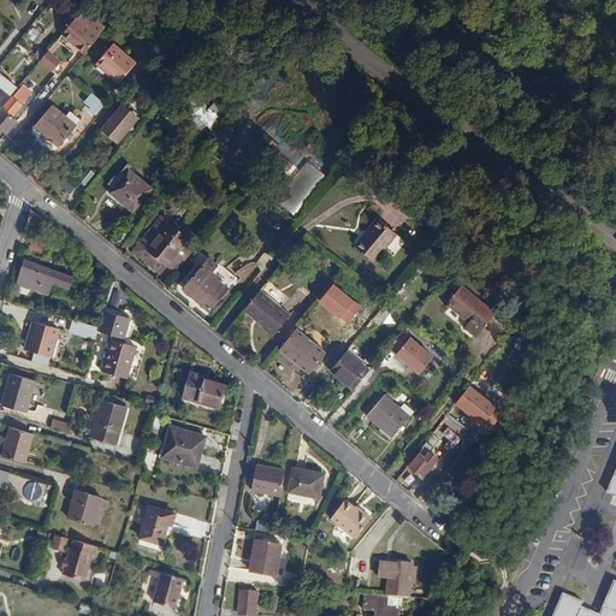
[(80,21),(64,35),(86,55),(102,39),(108,28),(88,11),(80,21)]
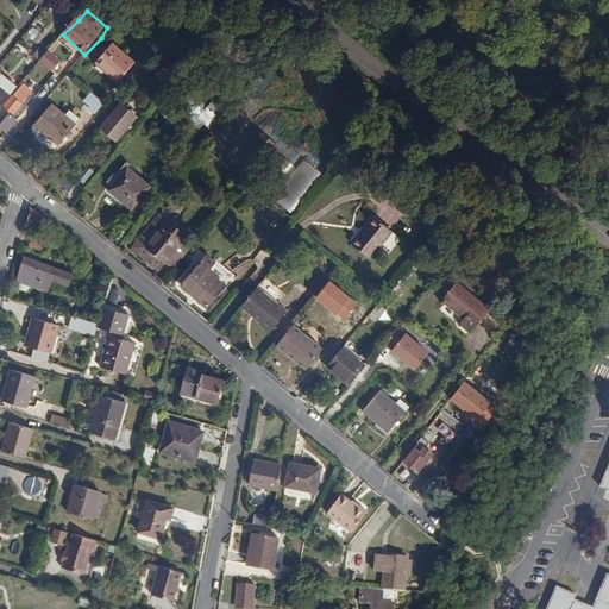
[(111,43),(94,62),(117,80),(132,62),(111,43)]
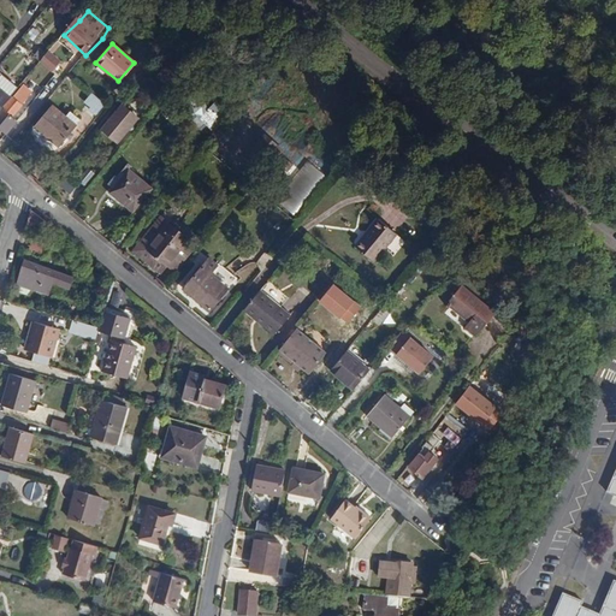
[(45,55),(40,61),(53,71),(58,65),(45,55)]
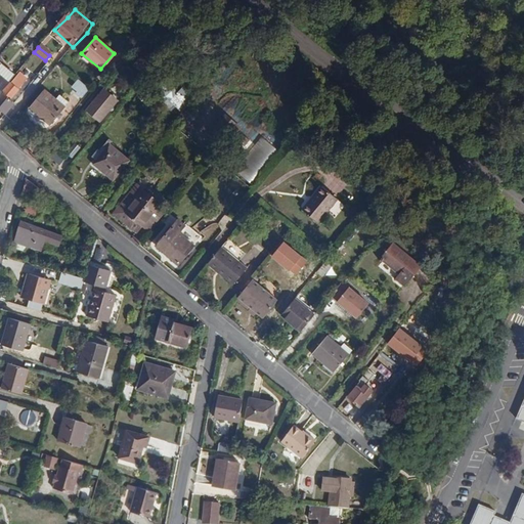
[(140,55),(132,63),(140,71),(148,62),(140,55)]
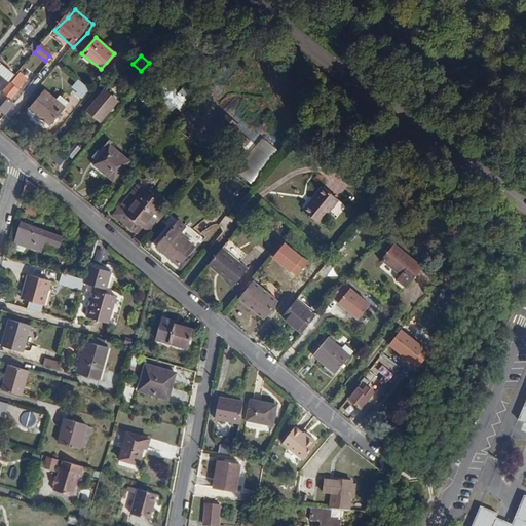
[(0,92),(16,73),(16,72),(0,58),(0,92)]
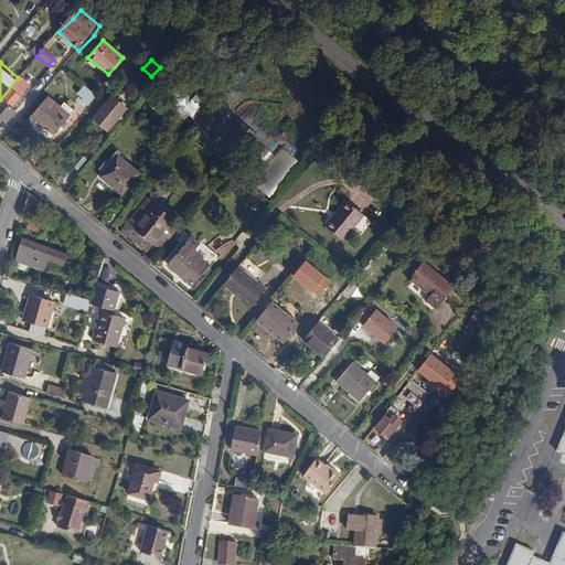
[(0,99),(0,120),(3,124),(13,113),(9,108),(27,86),(18,78),(0,99)]
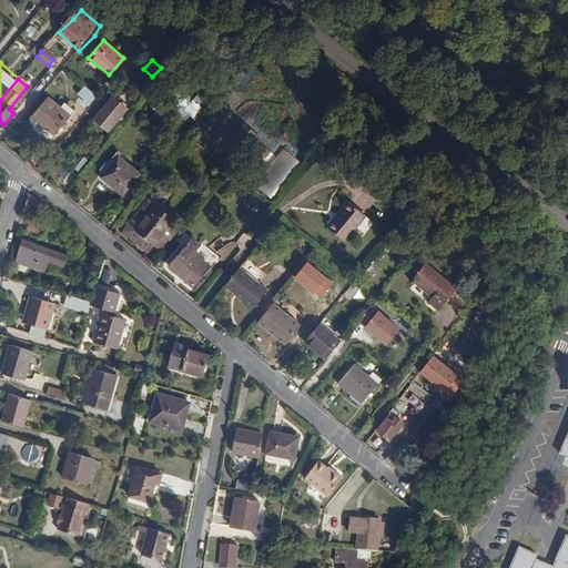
[(82,85),(77,92),(83,98),(81,101),(87,107),(95,95),(82,85)]
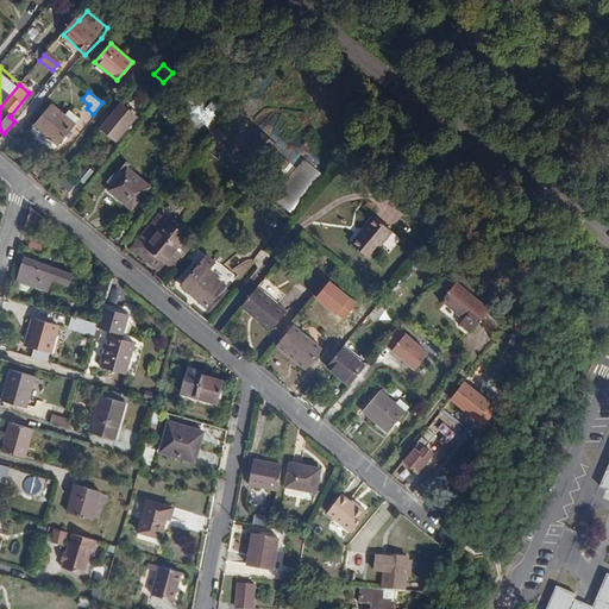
[(207,123),(215,113),(200,100),(192,111),(207,123)]
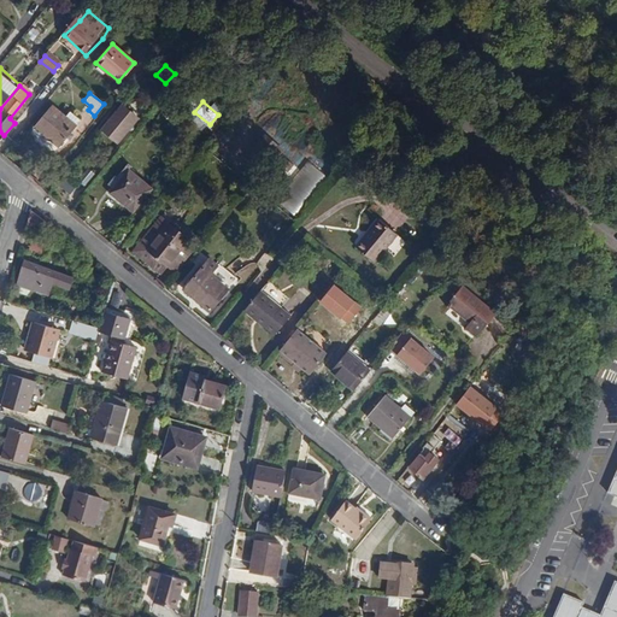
[(121,104),(107,119),(124,133),(137,117),(121,104)]
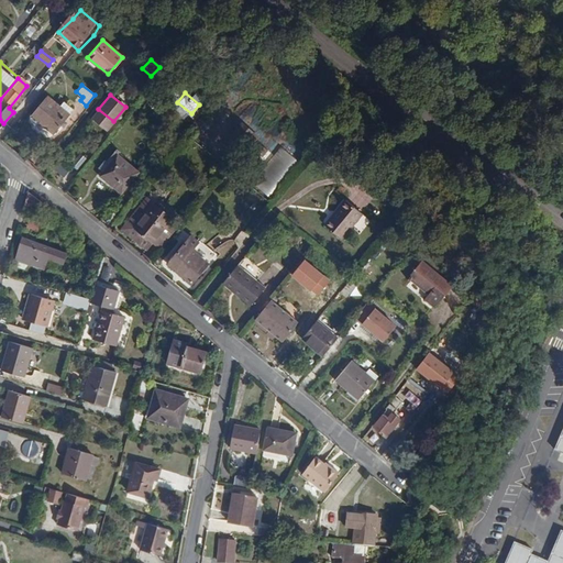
[(46,96),(31,114),(54,133),(69,114),(67,113),(72,107),(64,100),(59,106),(46,96)]
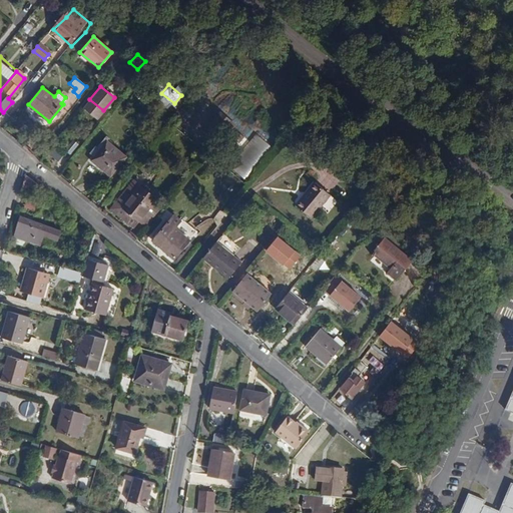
[(210,125),(203,132),(210,139),(217,132),(222,137),(234,124),(220,111),(208,124),(210,125)]
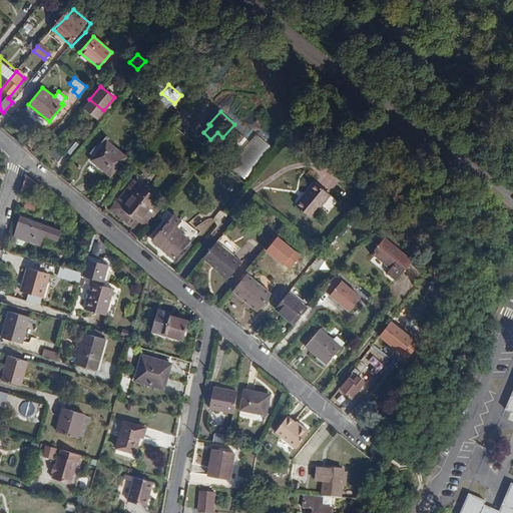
[(217,132),(210,139),(215,144),(222,137),(217,132)]
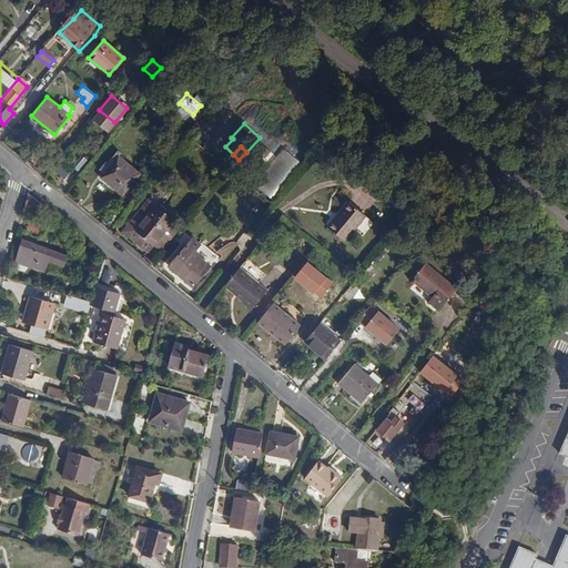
[(269,152),(263,146),(257,152),(263,158),(269,152)]
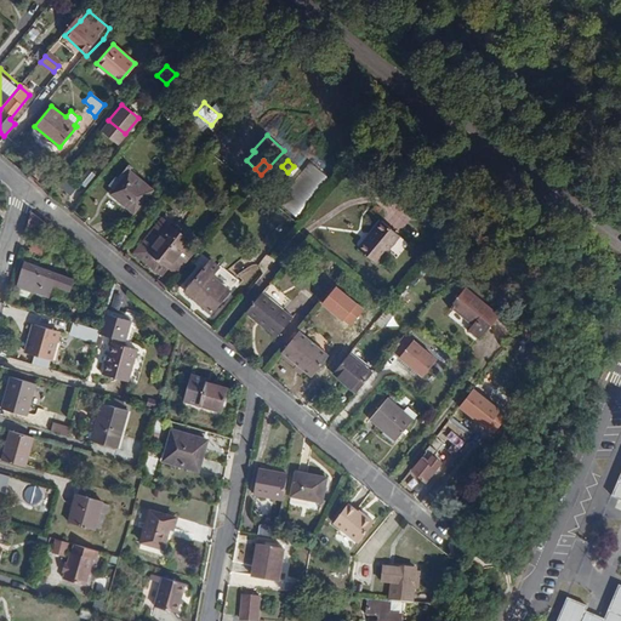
[(309,163),(275,201),(296,220),(330,181),(309,163)]
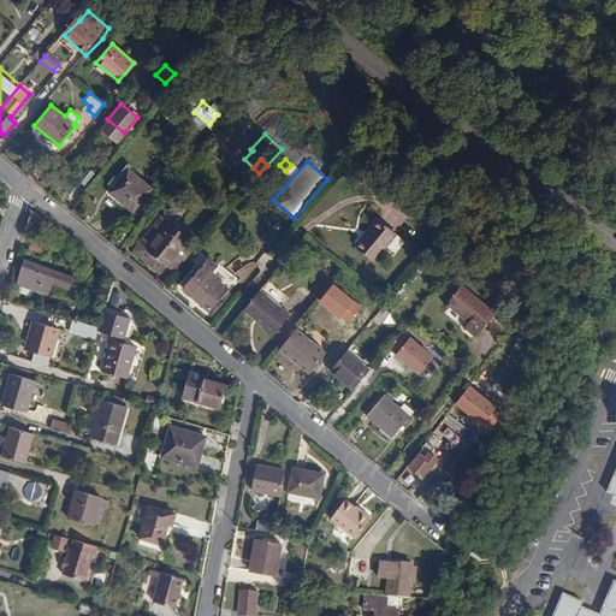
[(113,173),(105,183),(111,188),(108,191),(131,211),(150,188),(130,170),(132,166),(128,163),(123,167),(116,176),(113,173)]
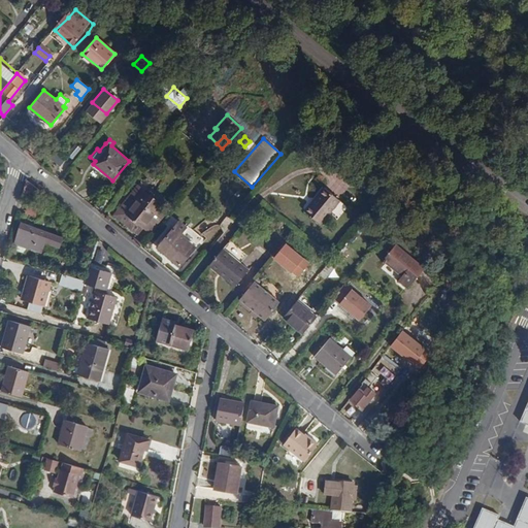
[(26,178),(21,197),(26,198),(28,189),(37,196),(40,192),(26,178)]
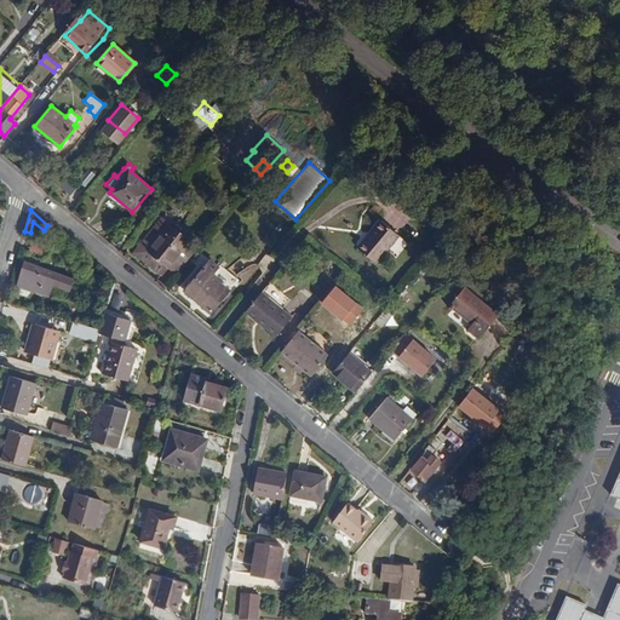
[(160,218),(151,229),(160,235),(168,224),(160,218)]
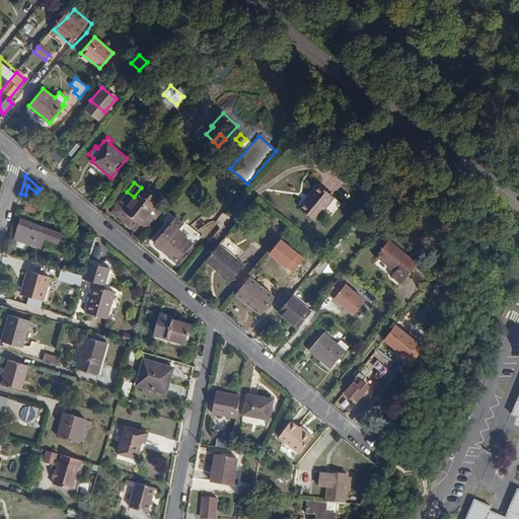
[(309,198),(299,210),(313,221),(332,198),(316,184),(306,196),(309,198)]
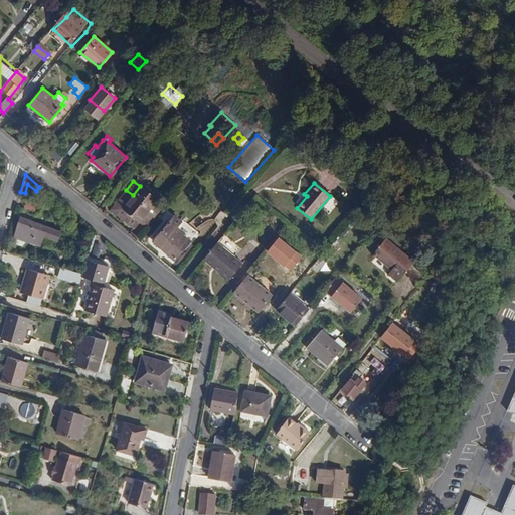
[(126,190),(110,210),(133,229),(139,222),(157,200),(140,186),(133,195),(126,190)]
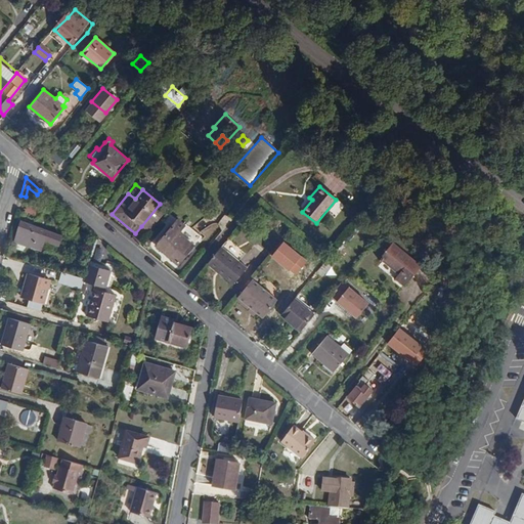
[(300,210),(302,212),(312,200),(309,198),(300,210)]
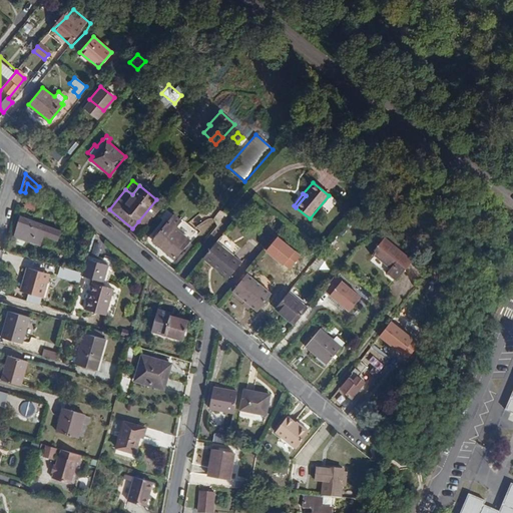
[(163,205),(156,199),(138,221),(145,227),(163,205)]
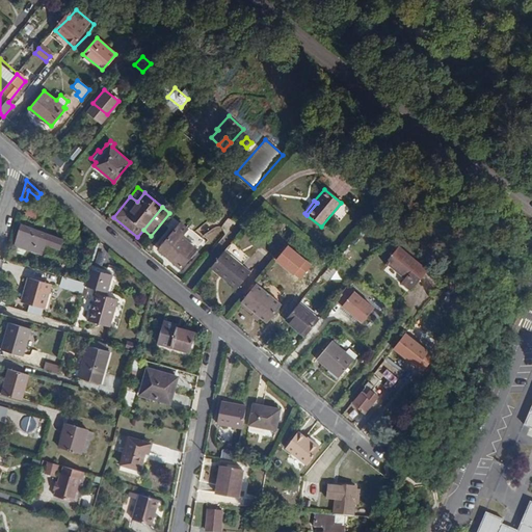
[(180,222),(158,248),(180,267),(203,239),(188,227),(187,228),(180,222)]
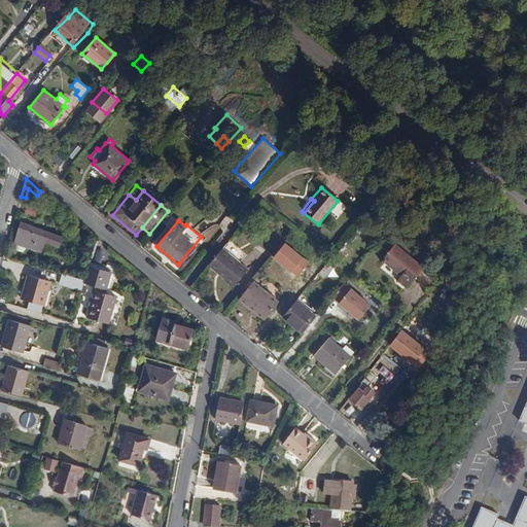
[(13,242),(14,242),(26,246),(40,250),(43,241),(58,246),(61,236),(21,221),(13,242)]
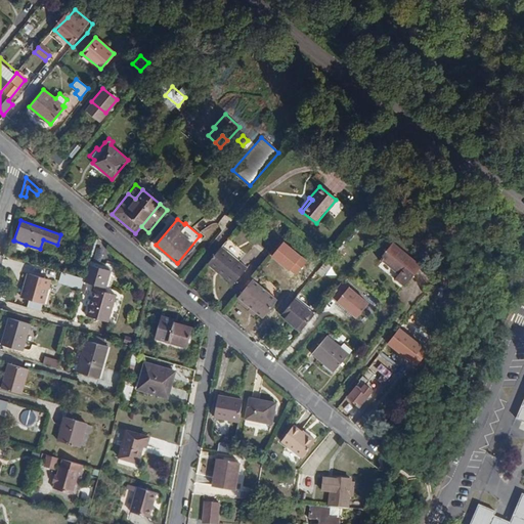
[(26,245),(14,241),(12,246),(24,250),(26,245)]
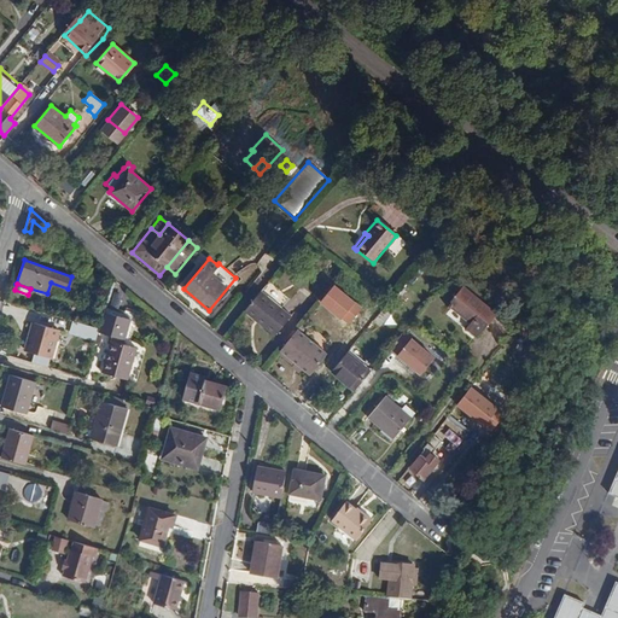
[(462,286),(449,301),(472,320),(468,324),(478,332),(494,313),(462,286)]
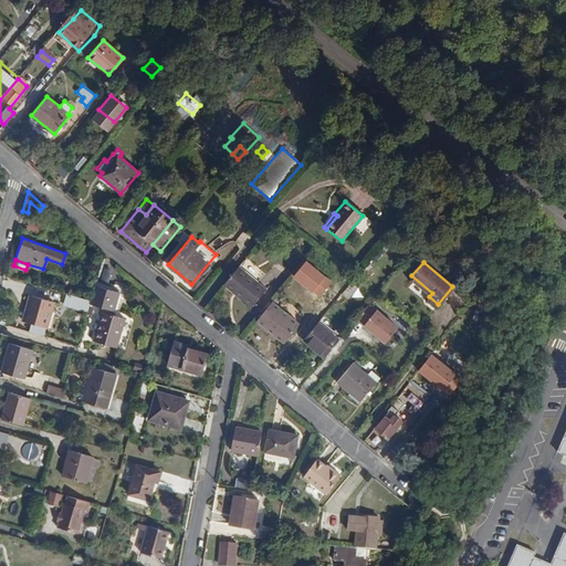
[(248,275),(232,295),(249,308),(265,290),(248,275)]
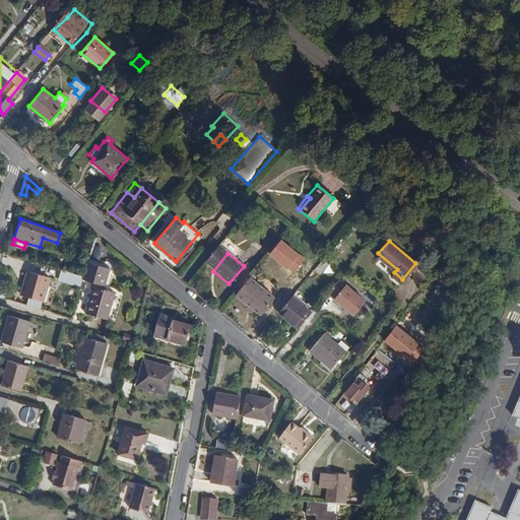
[(86,262),(82,276),(105,282),(109,268),(86,262)]
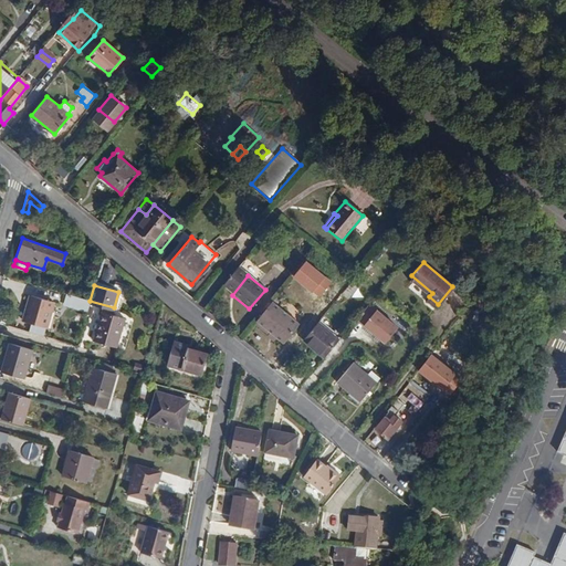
[(31,295),(23,321),(46,327),(53,302),(31,295)]
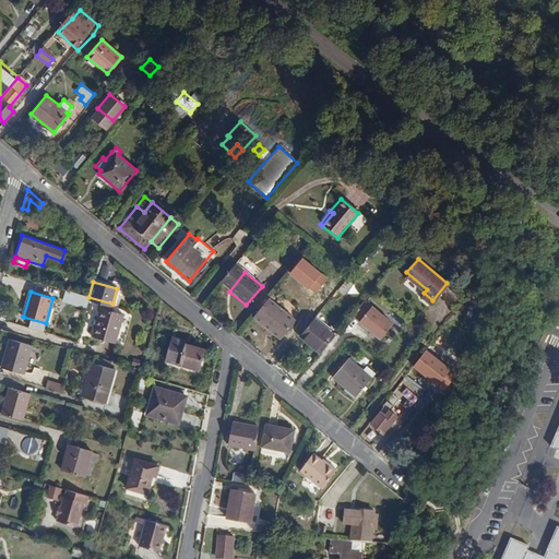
[(88,297),(88,299),(103,304),(93,336),(115,342),(123,314),(110,310),(113,304),(88,297)]
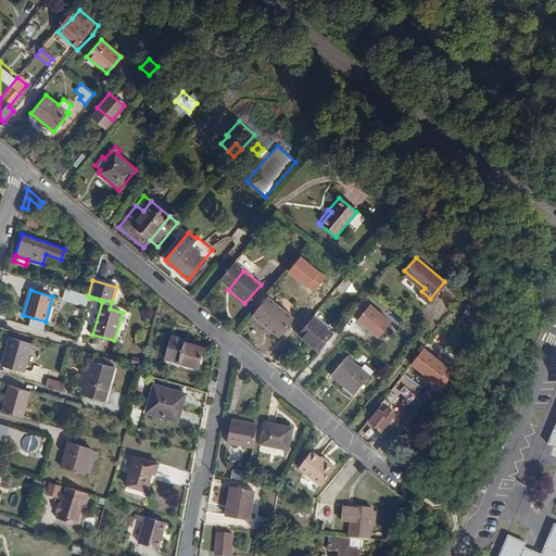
[(391,323),(370,305),(357,320),(378,338),(391,323)]
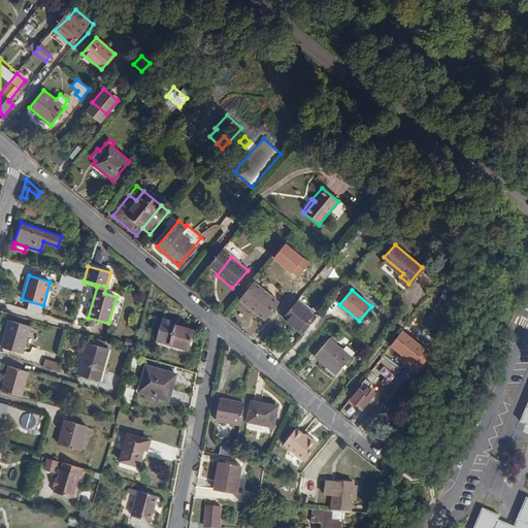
[(268,294),(253,312),(263,321),(277,302),(268,294)]
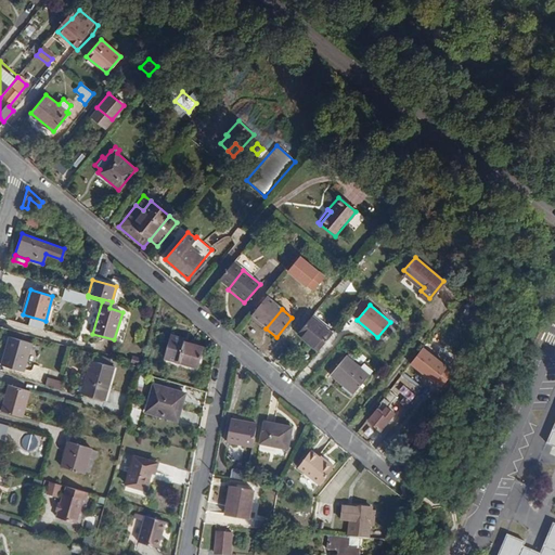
[(310,317),(296,334),(317,351),(331,334),(310,317)]
